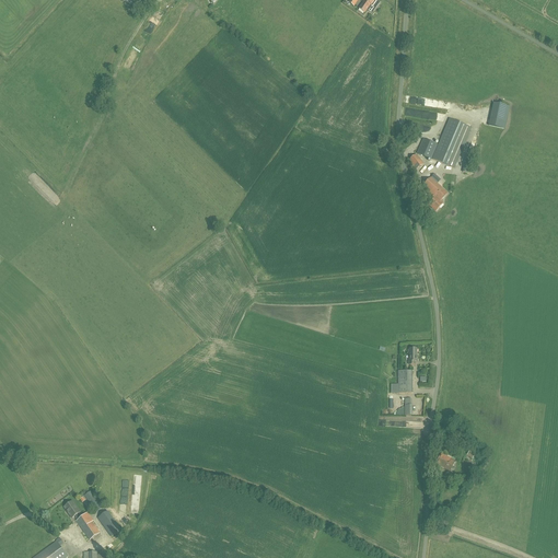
[(373,1),(372,0),(361,0),(357,7),(362,11),(368,3),(370,4),(370,3),(371,3),(371,4),(372,3),(373,2),(373,1)]
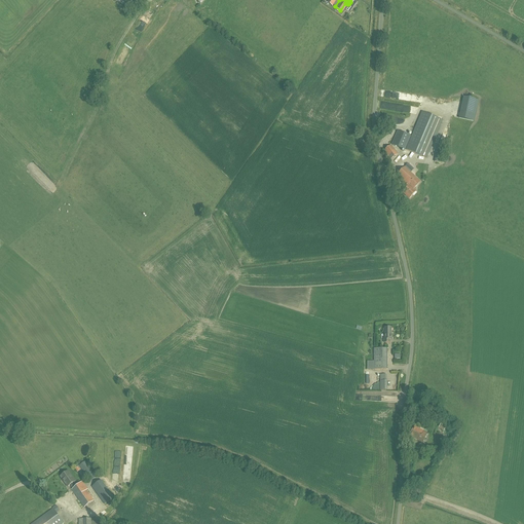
[(404,148),(419,154),(424,156),(440,118),(420,109),(404,148)]
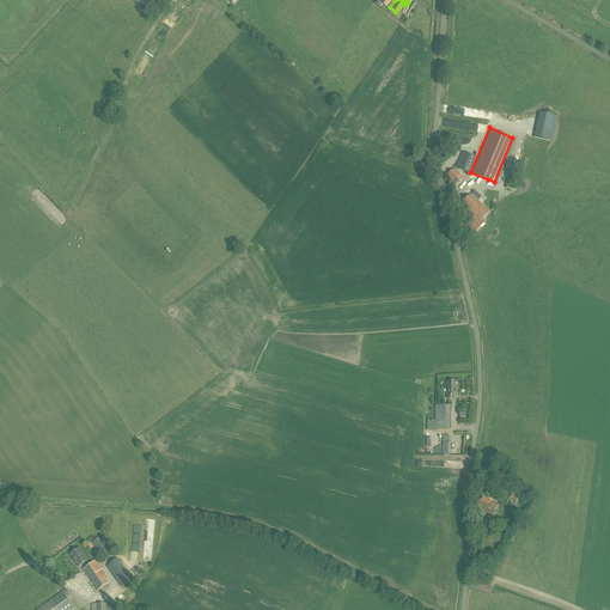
[(473,154),(461,150),(457,148),(451,165),(467,171),(473,154)]
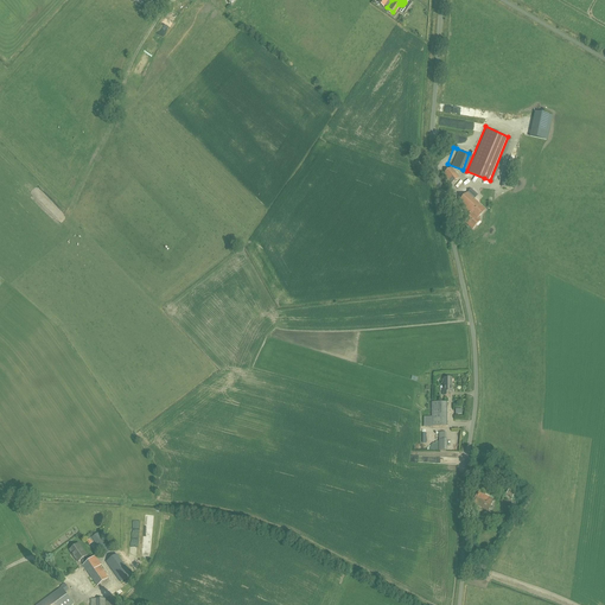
[(457,176),(449,165),(440,172),(449,182),(457,176)]
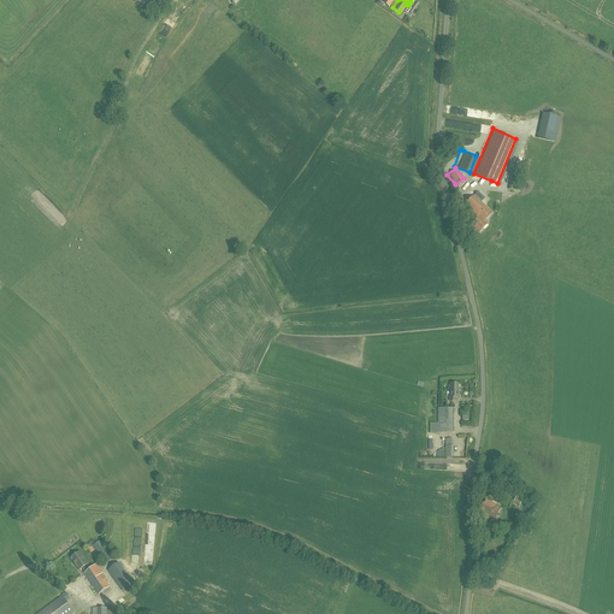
[(517,169),(511,167),(507,187),(513,188),(517,169)]
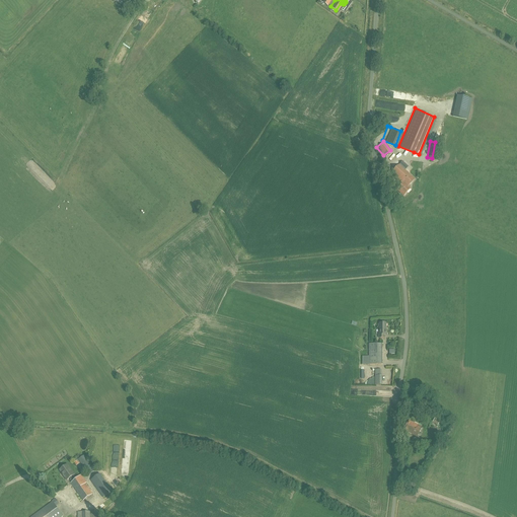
[(402,180),(405,185),(413,177),(404,169),(405,169),(403,167),(407,164),(400,159),(389,172),(398,181),(399,180),(401,181),(402,180)]
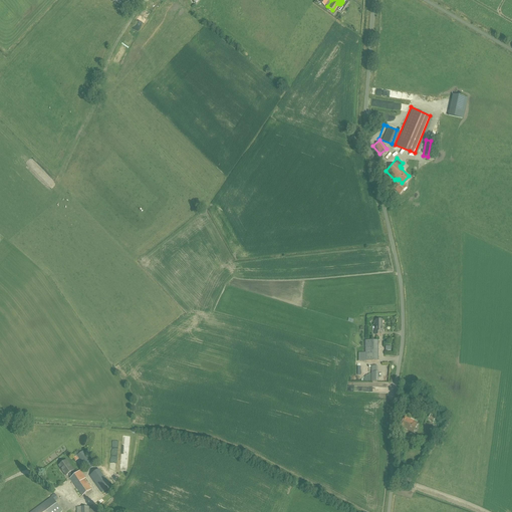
[(399,179),(398,180),(392,186),(398,192),(405,185),(402,183),(399,179)]
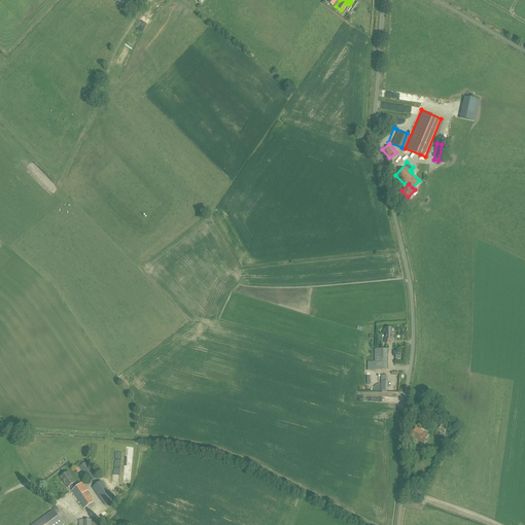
[(386,368),(386,347),(373,347),(373,359),(365,359),(365,368),(386,368)]
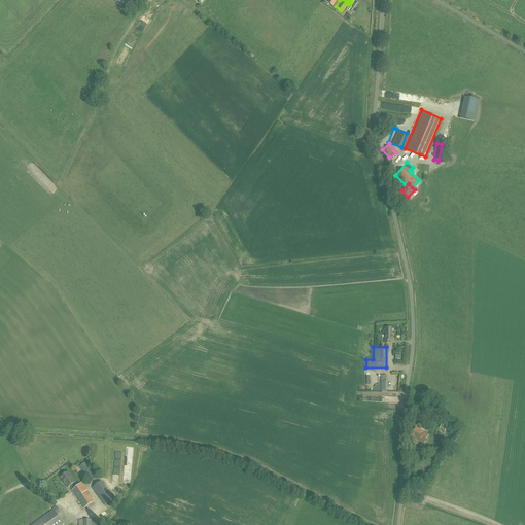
[(426,418),(432,406),(422,400),(416,413),(426,418)]
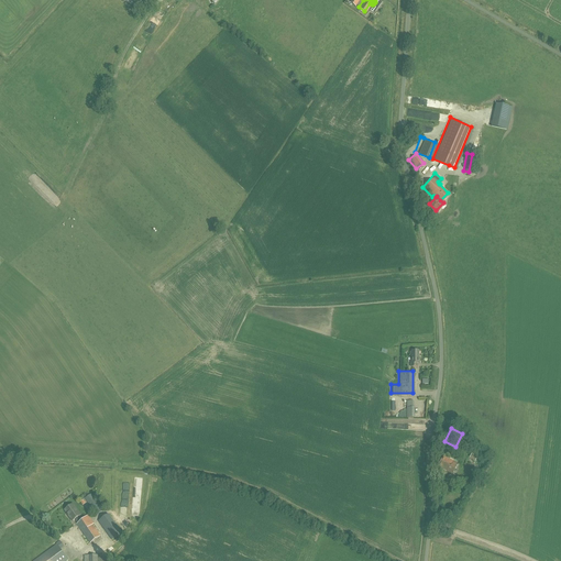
[(450,472),(455,461),(441,454),(436,464),(450,472)]
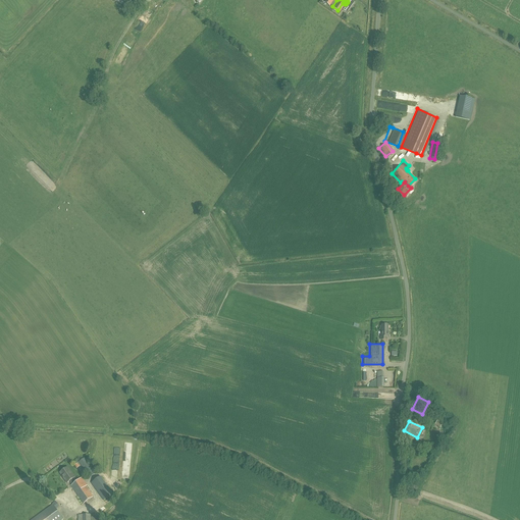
[(88,476),(94,472),(83,456),(76,460),(88,476)]
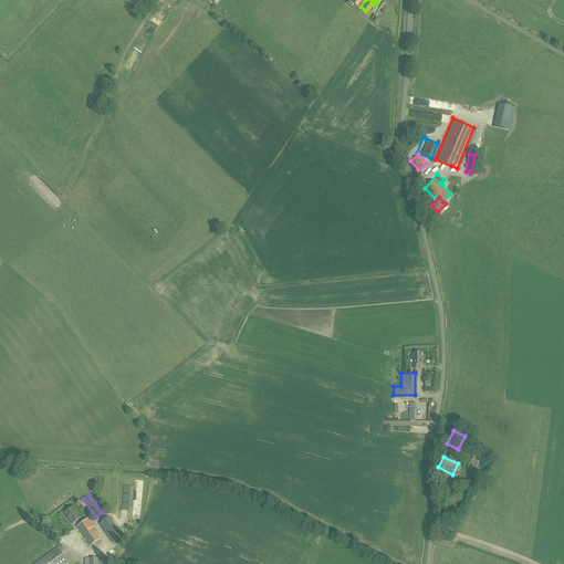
[(71,522),(74,519),(77,523),(75,524),(89,544),(98,536),(91,525),(92,524),(86,517),(81,521),(77,517),(79,515),(71,504),(63,511),(71,522)]
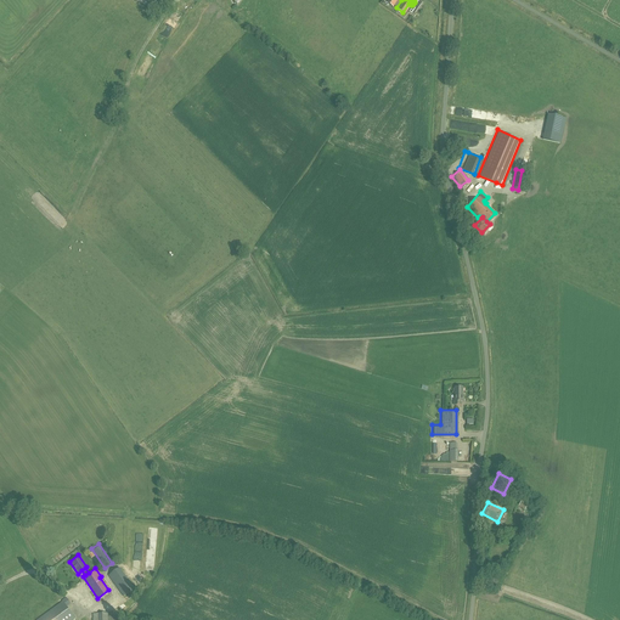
[(118,565),(107,573),(122,595),(133,586),(118,565)]
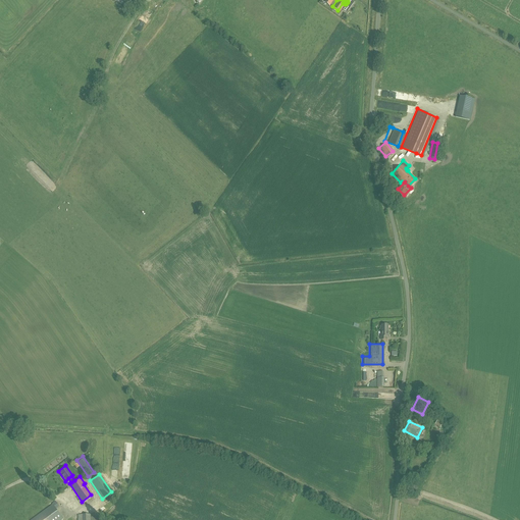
[(55,519),(61,517),(54,507),(57,505),(53,500),(50,502),(51,503),(29,519),(55,519)]
